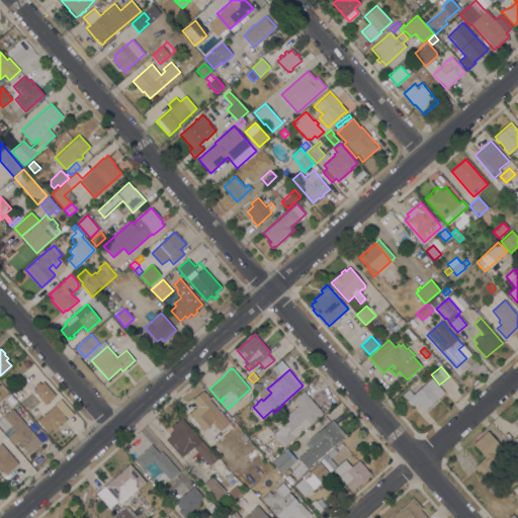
[(431,378),(444,393),(424,411),(417,403),(413,407),(402,395),(408,390),(413,395),(431,378)]
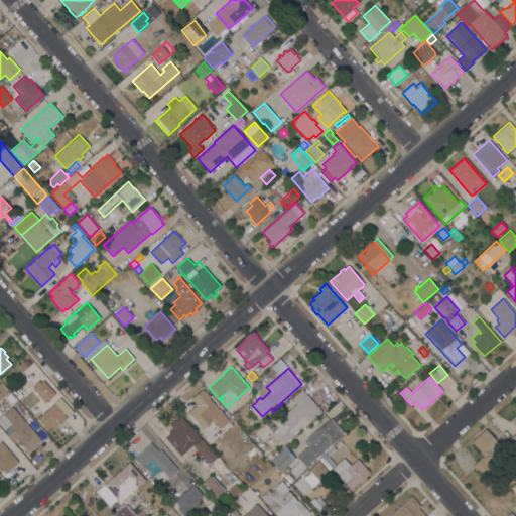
[(33,389),(36,386),(34,384),(38,380),(40,382),(42,380),(55,394),(45,402),(33,389)]
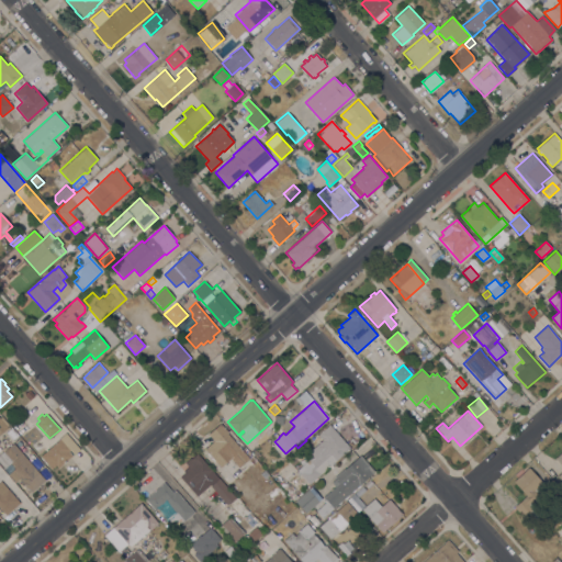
[(221,424),(228,433),(227,434),(240,449),(240,450),(247,459),(238,467),(232,458),(221,468),(204,449),(214,440),(208,434),(221,424)]
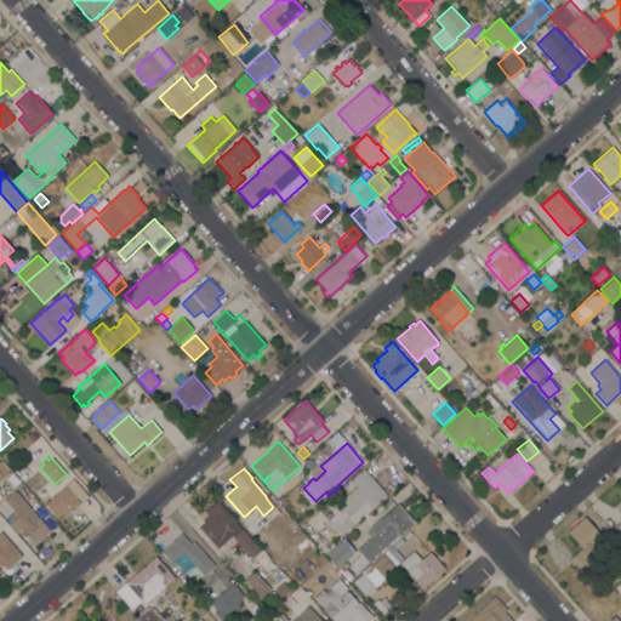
[(387,495),(341,535),(330,523),(331,522),(329,519),(334,514),(331,511),(337,506),(336,503),(357,485),(352,479),(364,469),(387,495)]
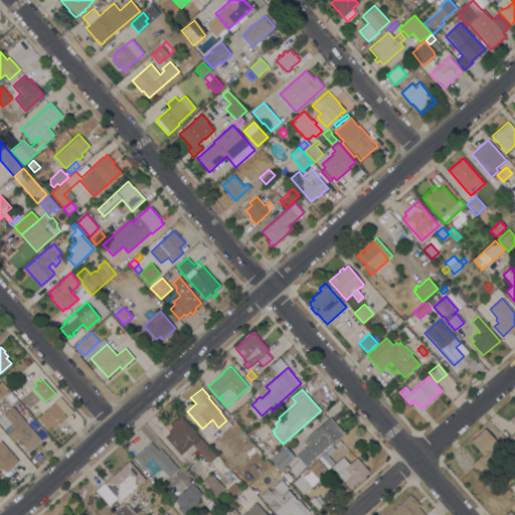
[(27,408),(38,399),(29,390),(19,399),(27,408)]
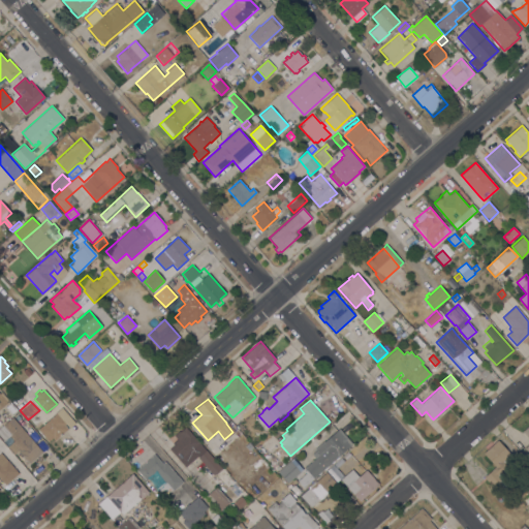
[(257,407),(251,412),(246,406),(251,402),(257,407)]
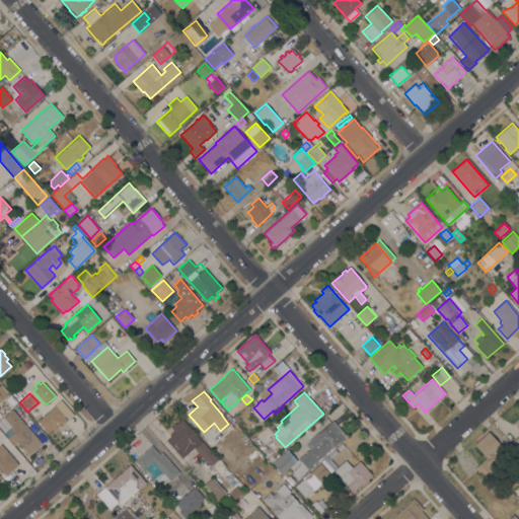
[(63,417),(67,421),(54,432),(52,429),(48,433),(38,422),(56,404),(55,404),(60,399),(74,415),(68,420),(65,416),(63,417)]
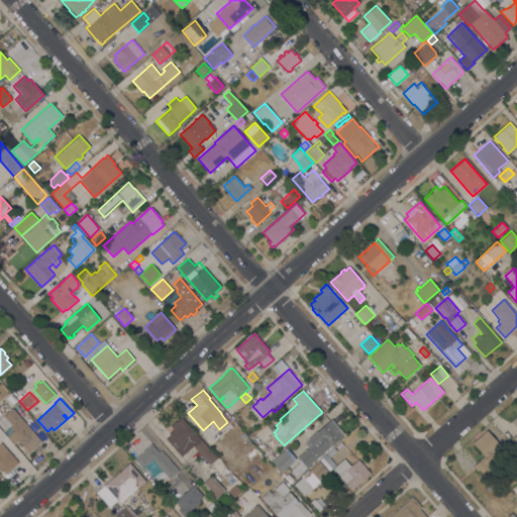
[(33,414),(29,410),(35,405),(39,410),(33,414)]
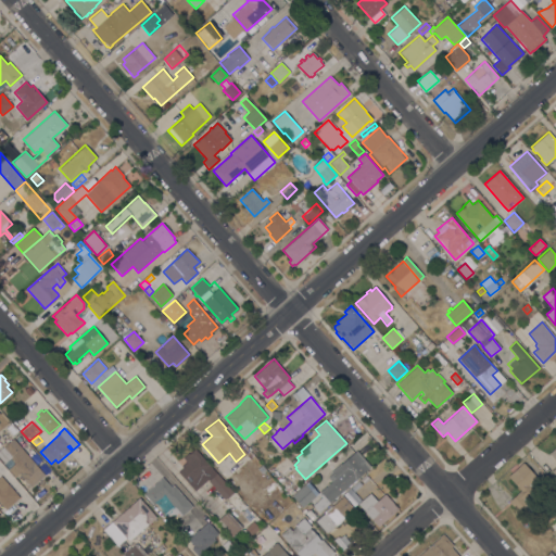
[(45,475),(30,487),(12,465),(13,464),(9,459),(4,464),(0,458),(0,447),(13,438),(45,475)]
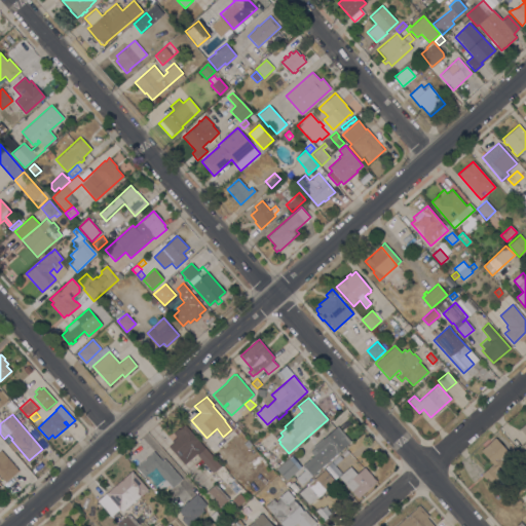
[(196,454),(184,464),(168,446),(173,443),(172,441),(176,437),(173,433),(178,428),(179,429),(185,424),(221,465),(213,473),(196,454)]
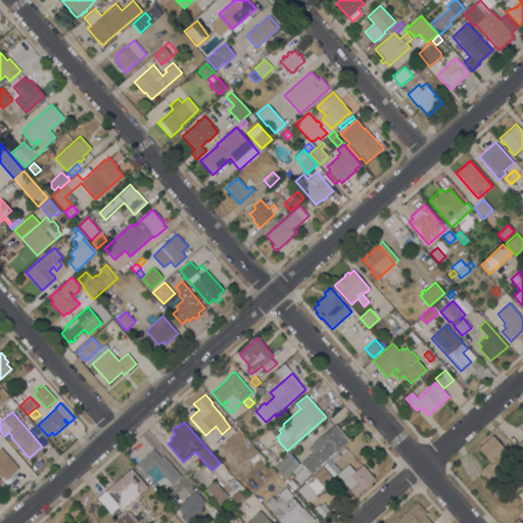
[(316,449),(311,444),(335,423),(348,439),(302,479),(297,473),(304,467),(300,463),(307,457),(316,449)]
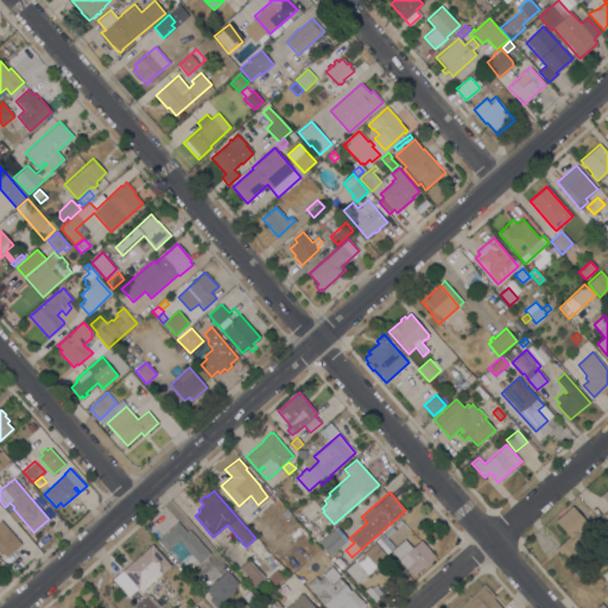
[(289,529),(284,531),(267,510),(272,506),(273,507),(278,502),(284,510),(286,508),(290,514),(285,518),(280,512),(278,514),(289,529)]
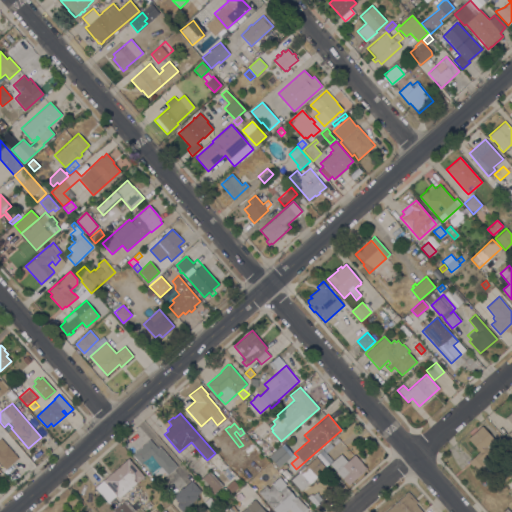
[(479,451),(468,439),(481,426),(502,447),(484,464),(476,454),(479,451)]
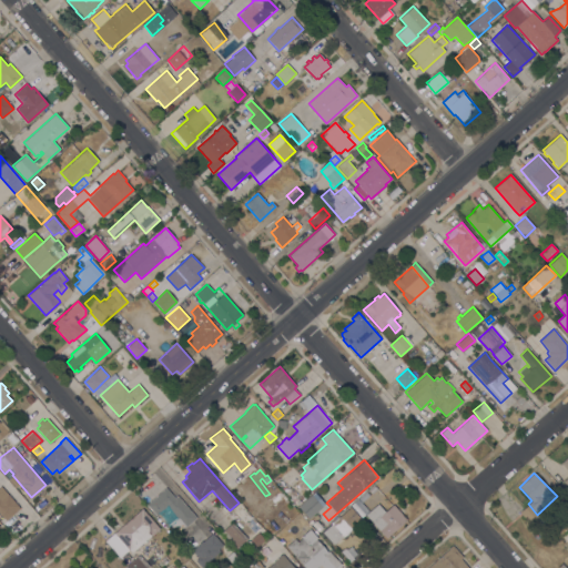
[(20,508),(7,520),(0,513),(0,486),(1,486),(20,508)]
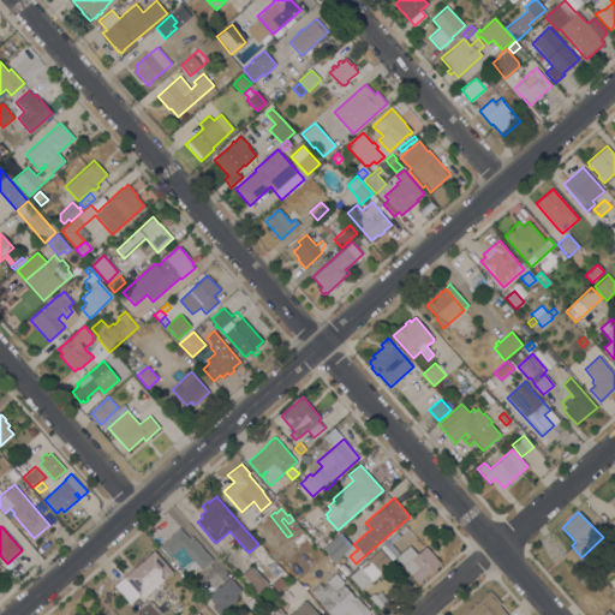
[(190,560),(184,551),(180,555),(177,551),(169,559),(159,547),(180,527),(189,538),(192,536),(214,561),(201,572),(199,569),(189,579),(180,569),(190,560)]
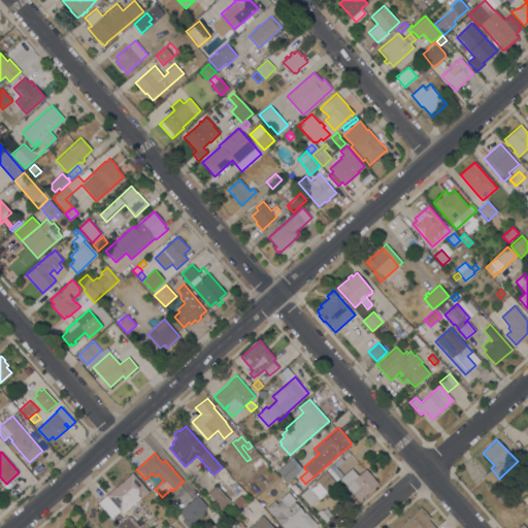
[(261,456),(267,464),(256,473),(253,469),(256,467),(252,462),(261,456)]
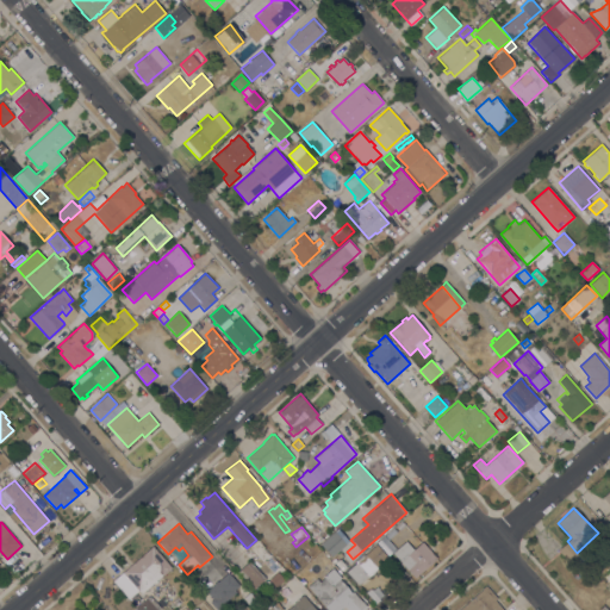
[(332,556),(321,545),(335,531),(346,543),(332,556)]
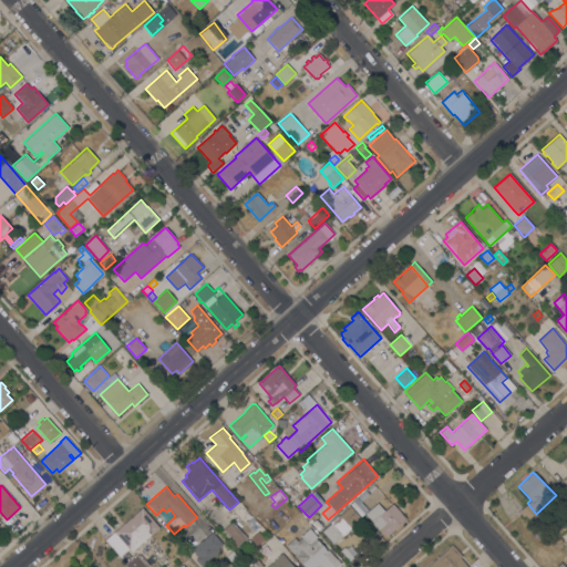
[(385,537),(364,514),(378,503),(384,511),(392,503),(406,519),(385,537)]
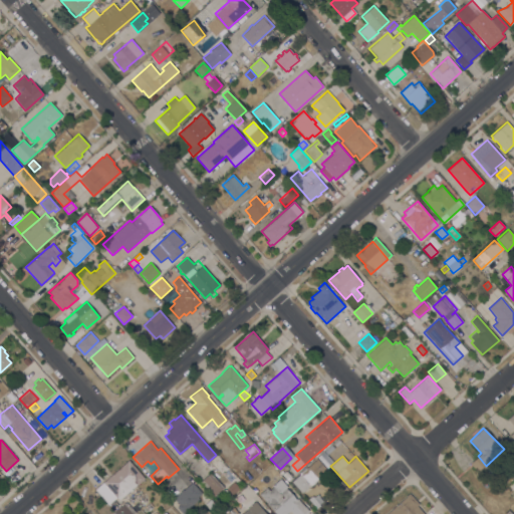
[(486,466),(479,473),(470,464),(478,456),(486,466)]
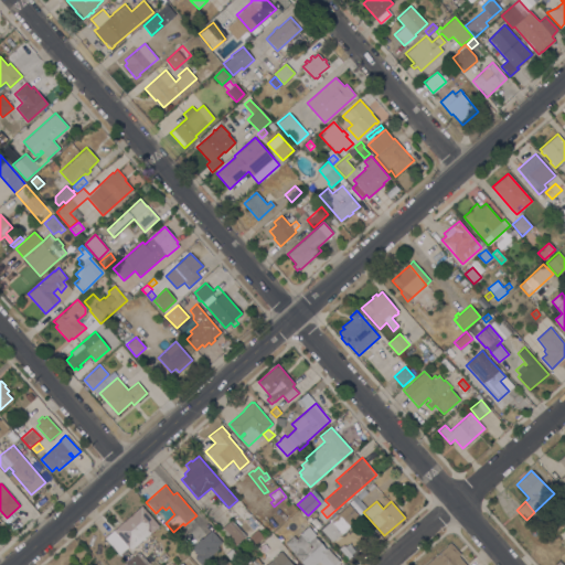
[(349,504),(359,515),(348,525),(350,528),(342,534),(341,533),(332,542),(321,530),(349,504)]
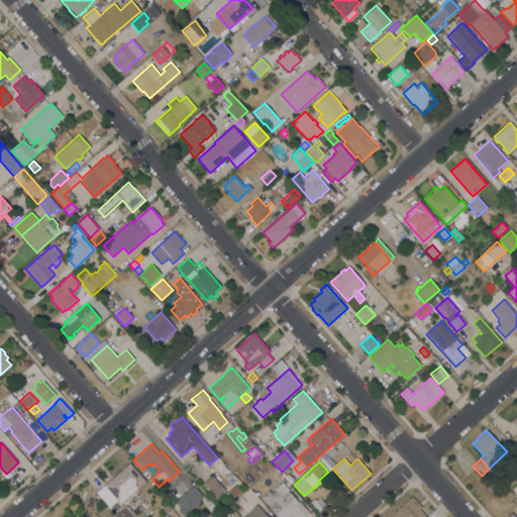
[(145,481),(120,503),(117,500),(108,508),(95,493),(129,462),(145,481)]
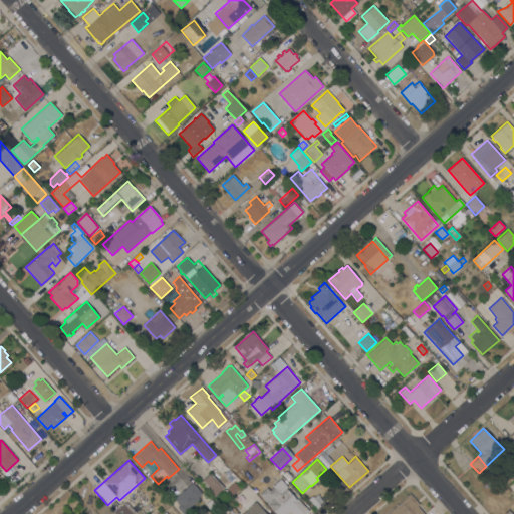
[(213,497),(200,482),(210,473),(223,488),(213,497)]
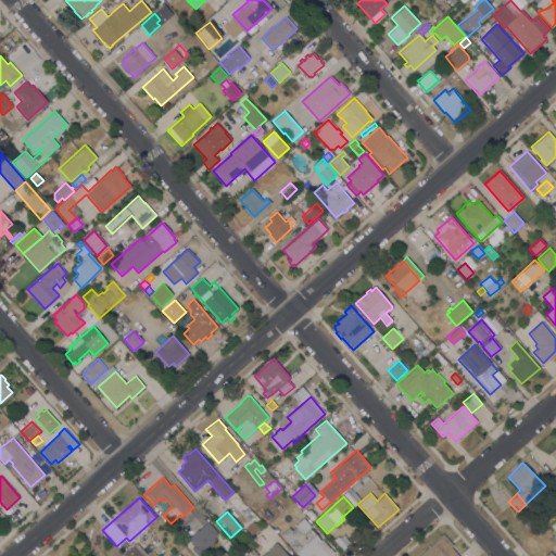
[(316,518),(312,521),(306,515),(311,512),(316,518)]
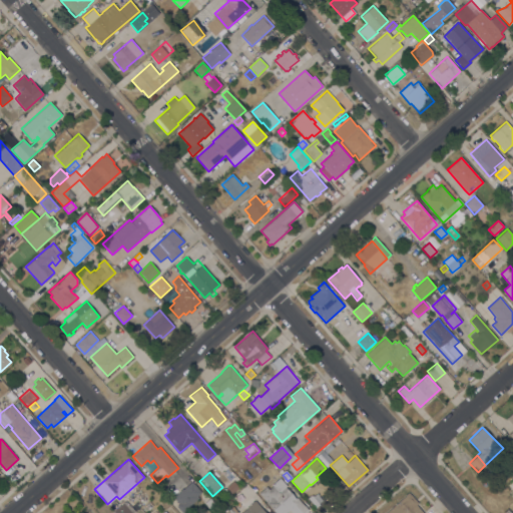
[(276,512),(259,494),(267,487),(269,489),(273,486),(273,485),(280,478),(288,486),(286,487),(296,498),(297,497),(309,510),(305,512),(293,512),(290,510),(286,512),(276,512)]
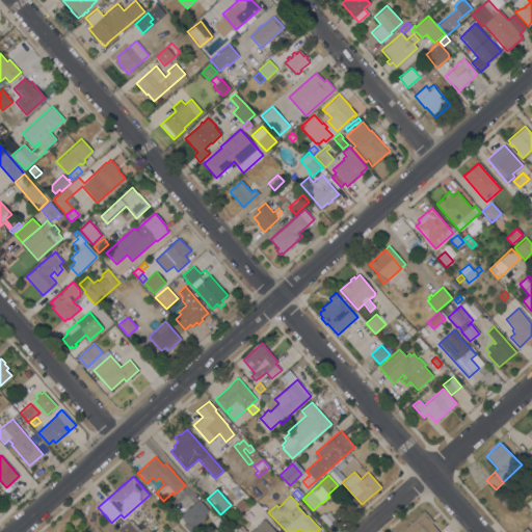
[(209,510),(205,514),(206,515),(193,527),(196,530),(193,531),(187,531),(188,531),(183,525),(186,523),(180,516),(186,510),(186,509),(189,507),(190,507),(198,499),(209,510)]
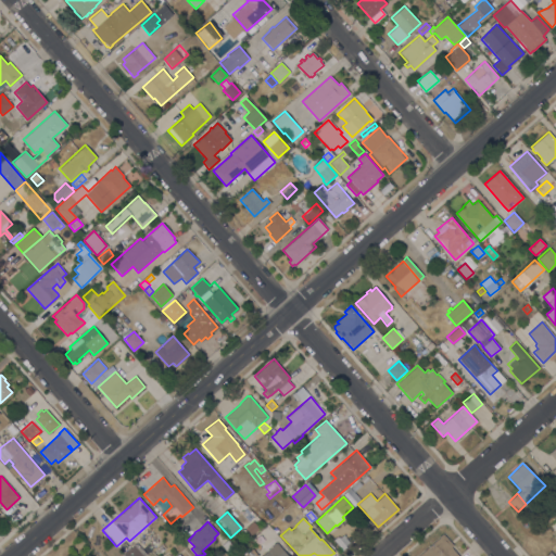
[(245,528),(253,521),(260,528),(252,535),(245,528)]
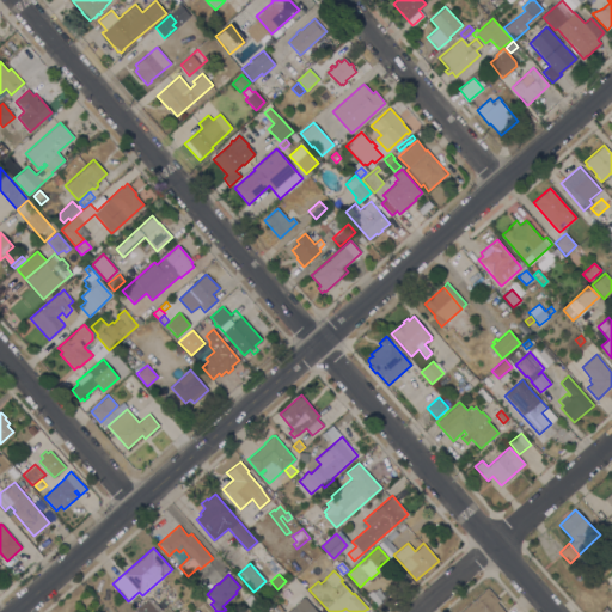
[(207,592),(202,595),(197,589),(201,586),(207,592)]
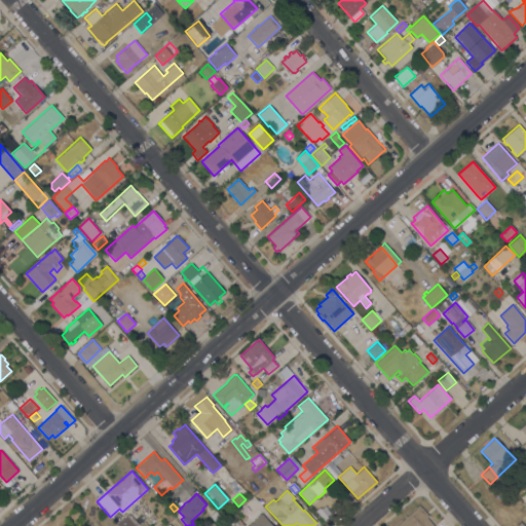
[(396,525),(416,509),(415,508),(419,504),(429,516),(427,518),(435,525),(396,525)]
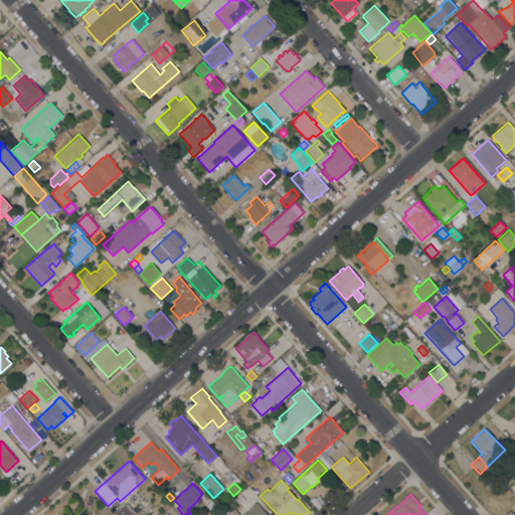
[(145,496),(150,502),(142,508),(138,502),(145,496)]
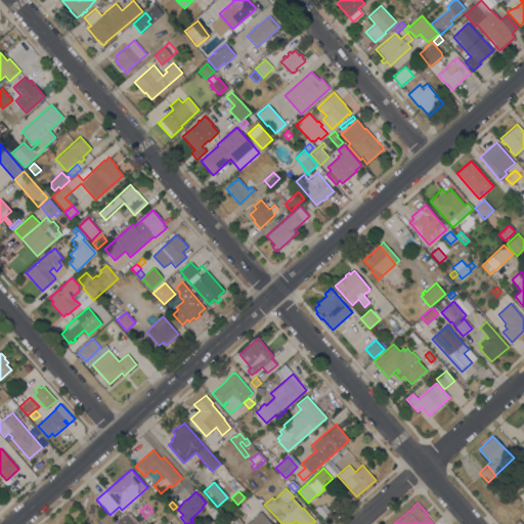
[(214,509),(222,518),(216,523),(209,514),(214,509)]
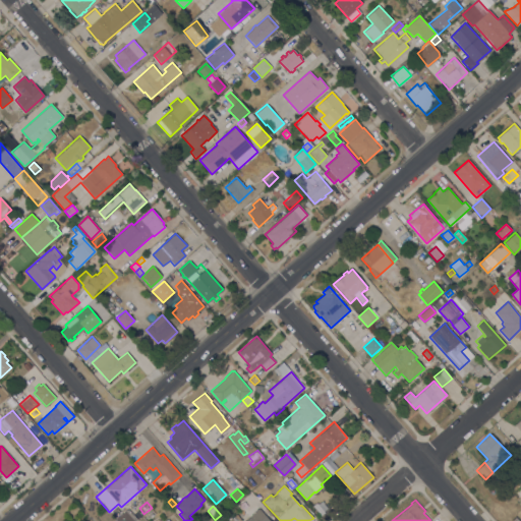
[(245,520),(250,517),(250,516),(258,508),(270,520),(245,520)]
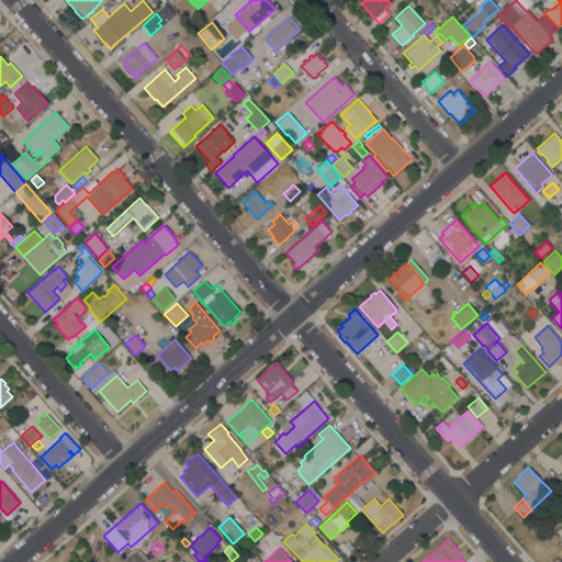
[(138,549),(149,561),(147,561),(124,561),(138,549)]
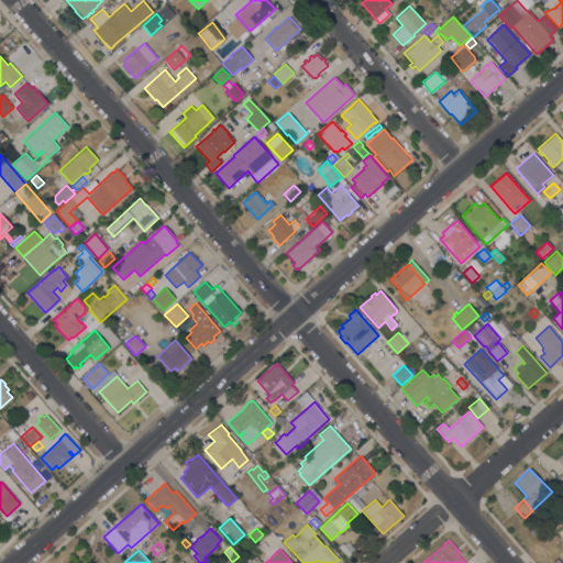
[(164,560),(159,555),(164,551),(168,555),(164,560)]
